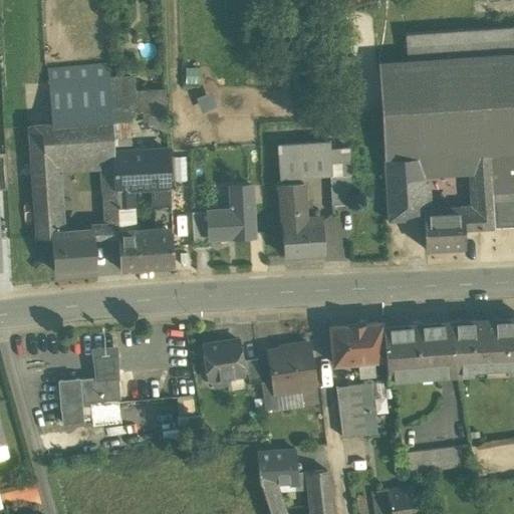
[(513,27),(406,34),(408,63),(513,55),(513,27)]
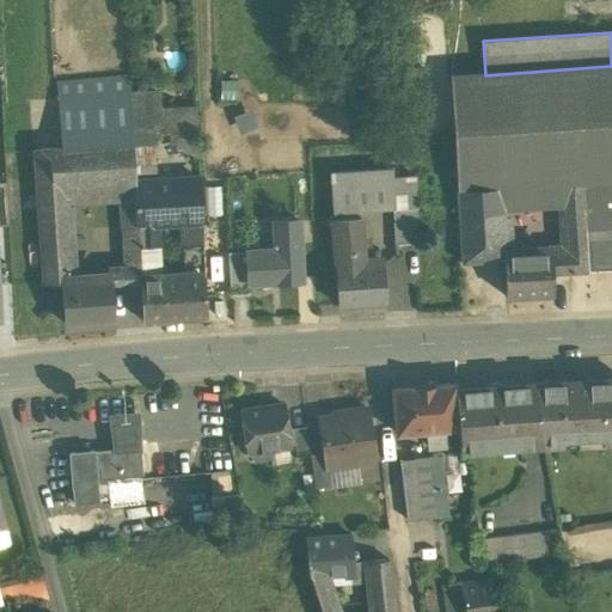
[(611,66),(485,75),(451,78),(457,191),(502,189),(508,189),(506,145),(580,141),(611,140),(611,161),(611,66)]
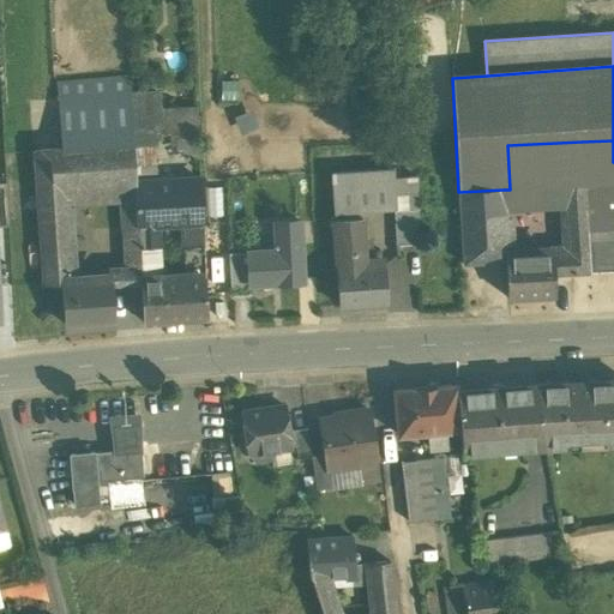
[(130,79),(59,83),(62,148),(132,144),(130,97),(130,79)]
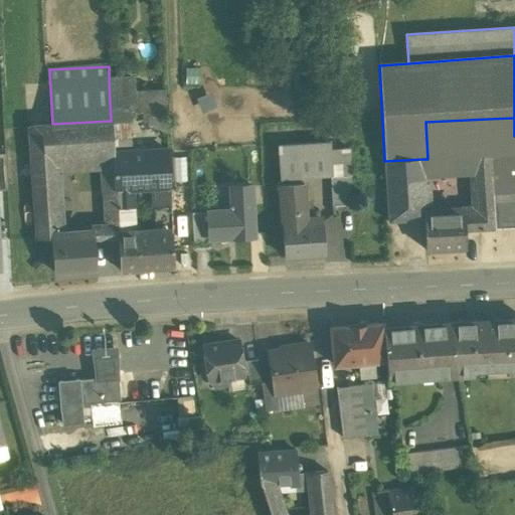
[(133,79),(109,81),(111,121),(128,120),(135,107),(133,79)]
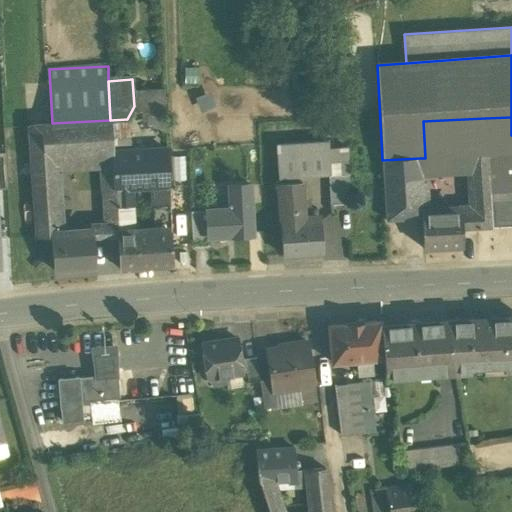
[(165,88),(139,89),(140,112),(150,112),(151,126),(167,130),(165,88)]
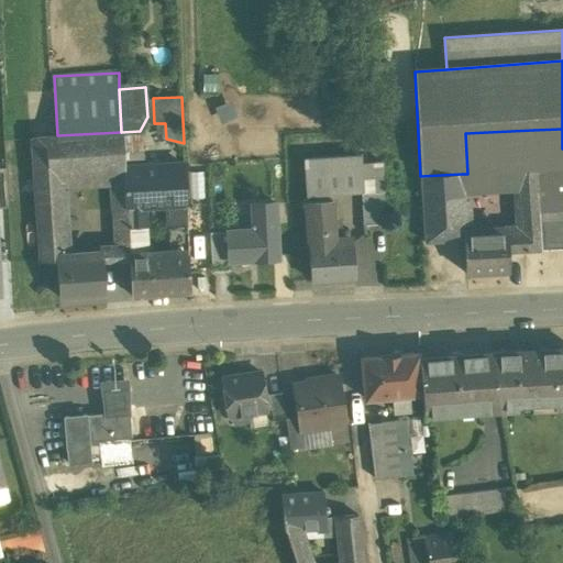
[(562,148),(562,129),(533,130),(536,170),(538,210),(562,209),(562,148)]
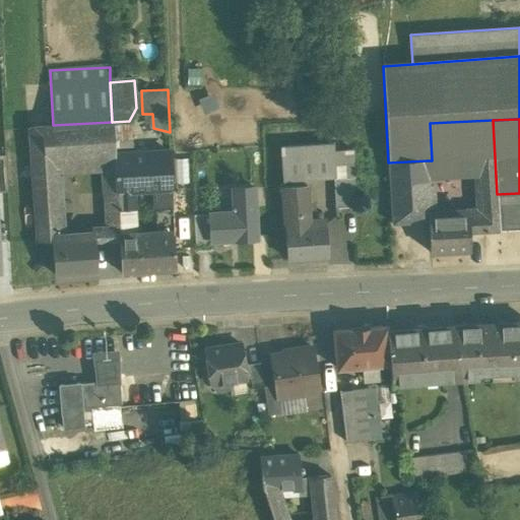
[(493,120),(430,123),(432,160),(478,158),(495,157),(493,120)]
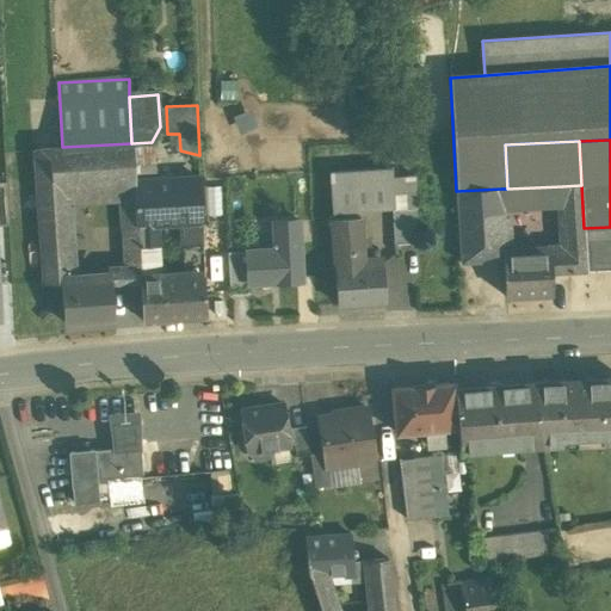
[(152,142),(131,143),(133,166),(153,165),(152,142)]
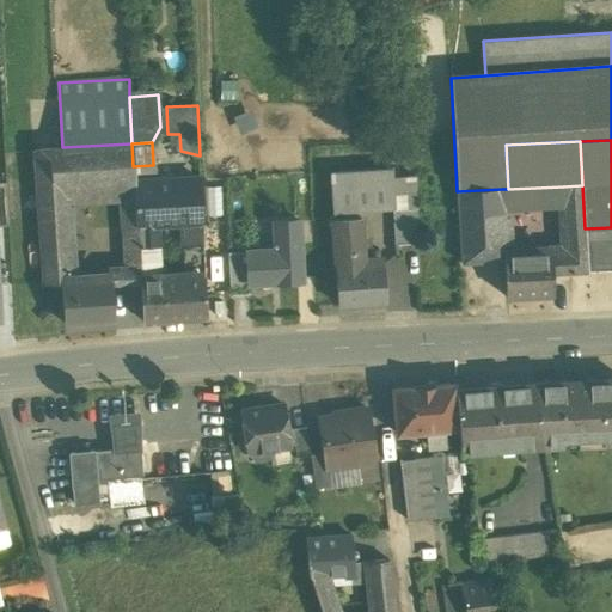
[(62,147),(36,148),(37,188),(66,187),(134,181),(133,166),(132,144),(62,147)]
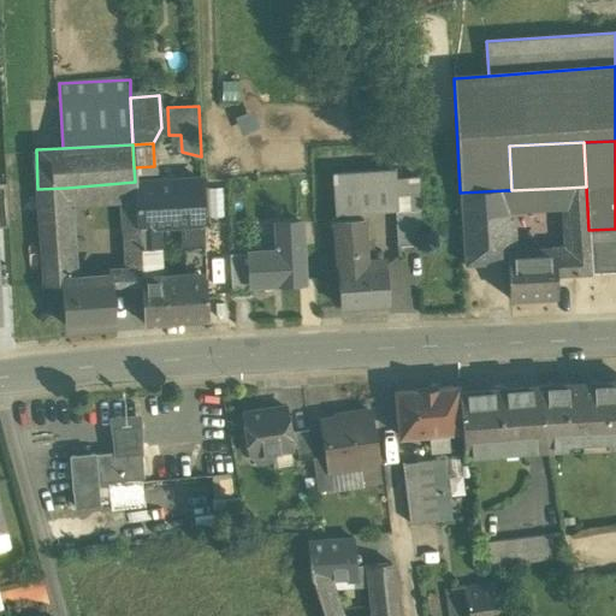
[(154,166),(134,167),(135,182),(135,185),(157,184),(155,166),(154,166)]
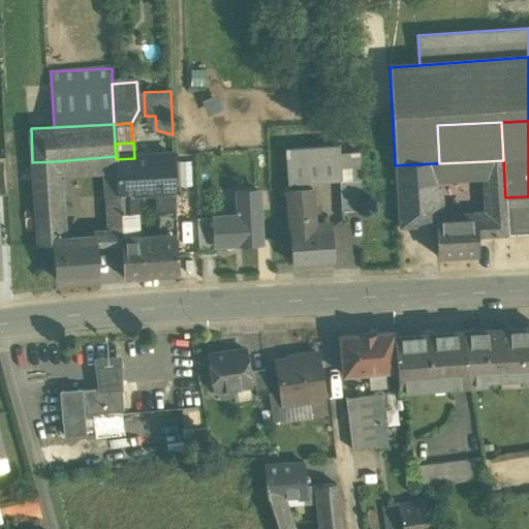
[(338,145),(285,148),(287,178),(304,177),(340,175),(338,152),(338,145)]
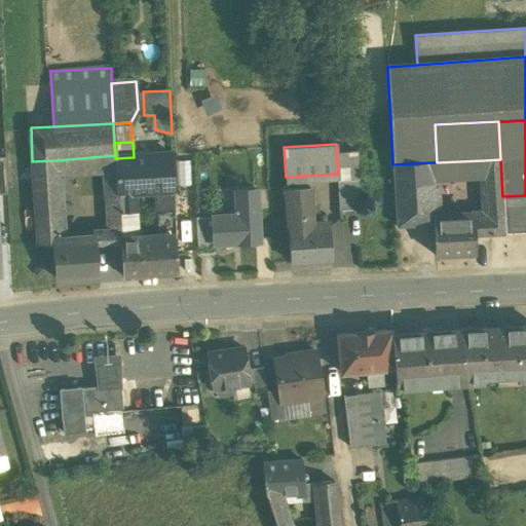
[(354,150),(336,151),(338,174),(338,180),(357,179),(354,150)]
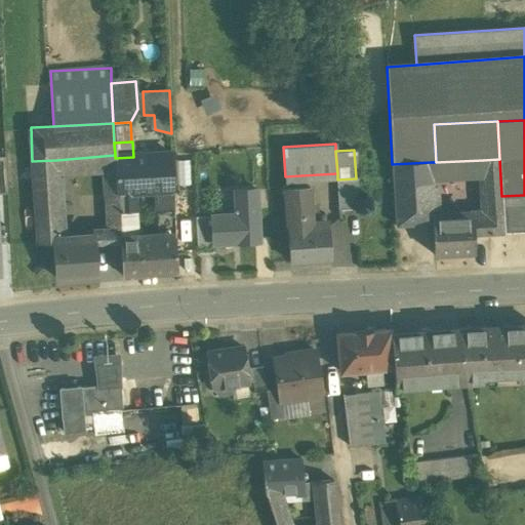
[(133,157),(115,158),(117,191),(133,190),(157,188),(173,186),(172,155),(133,157)]
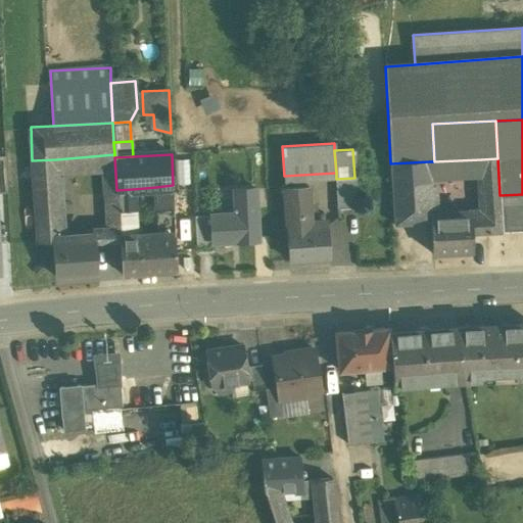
[(497,158),(481,159),(484,216),(485,234),(502,234),(501,207),(500,195),(497,158)]
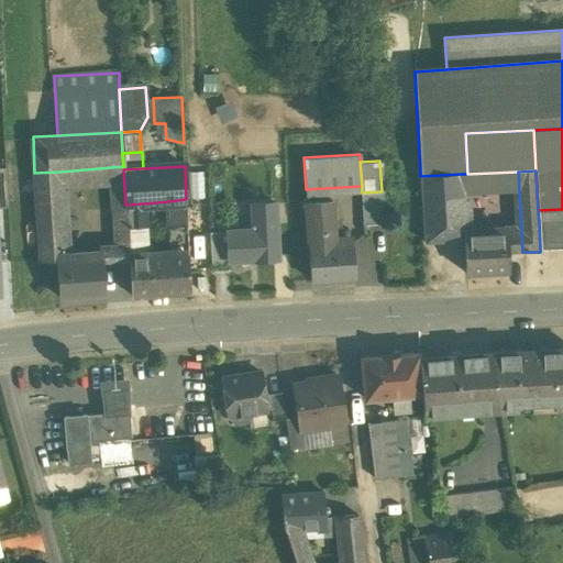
[(61,172),(34,173),(39,258),(56,258),(65,257),(61,172)]
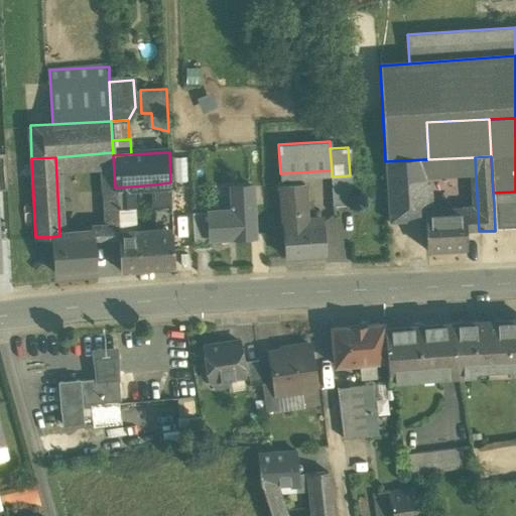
[(423,159),(385,161),(389,223),(425,221),(425,216),(426,215),(423,159)]
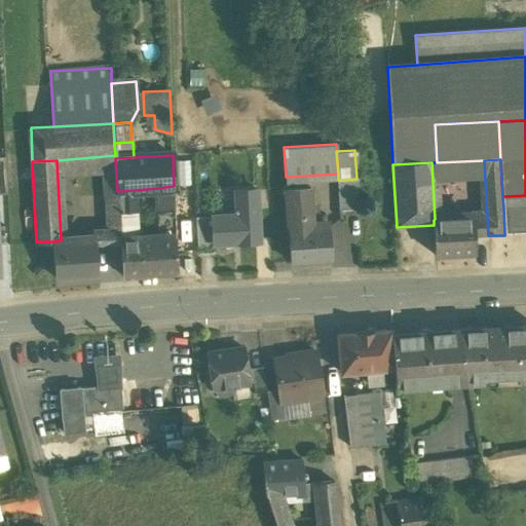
[(302,176),(286,177),(286,187),(307,186),(302,176)]
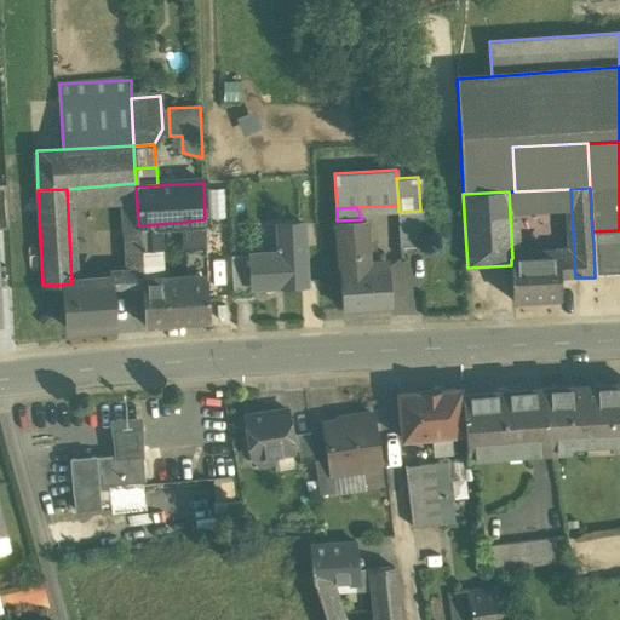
[(420,211),(399,212),(401,247),(424,246),(420,211)]
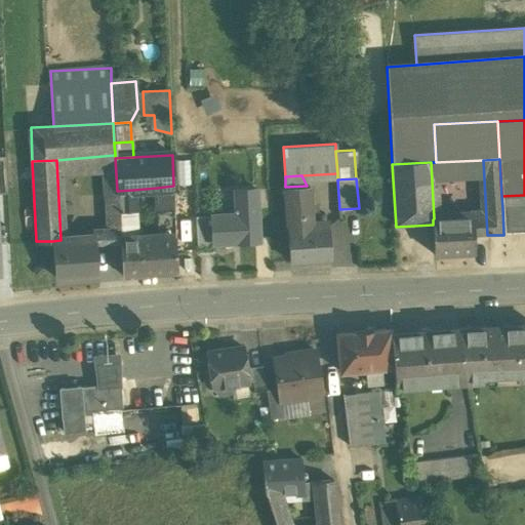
[(173,186),(157,188),(159,228),(164,235),(174,235),(175,235),(173,186)]
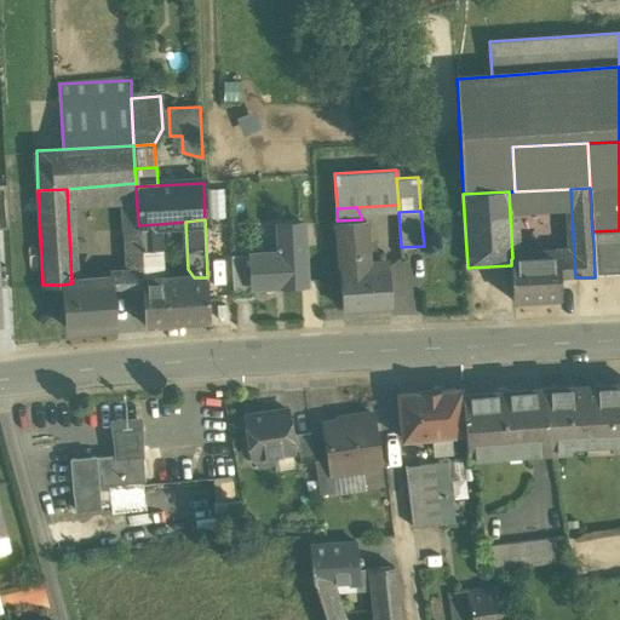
[(362,219),(337,220),(340,269),(366,267),(365,253),(362,219)]
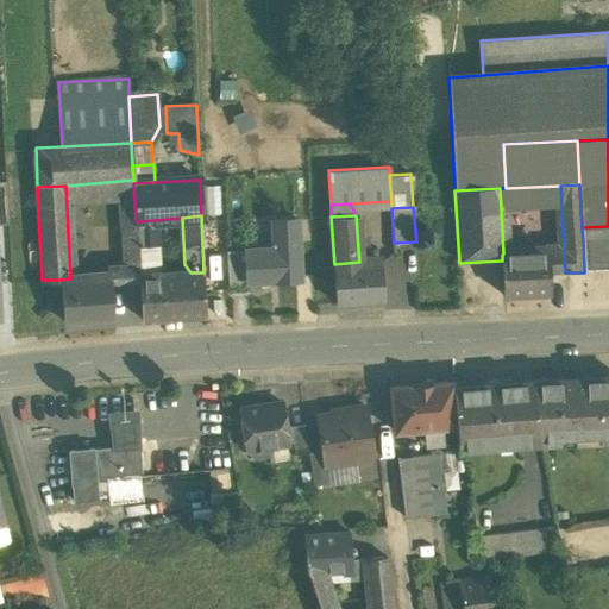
[(155,220),(136,221),(136,224),(137,245),(152,244),(157,239),(155,220)]
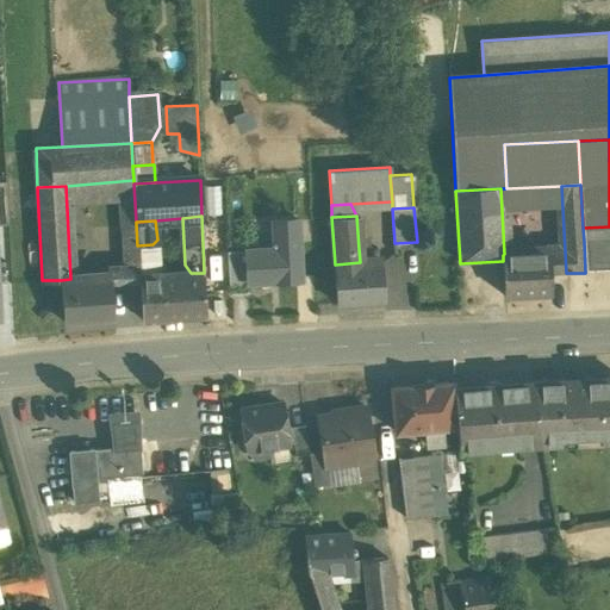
[(247,251),(249,281),(299,279),(297,221),(274,222),(275,250),(247,251)]
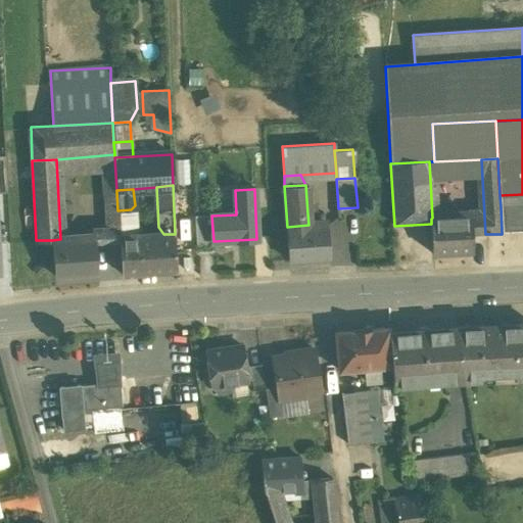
[(116,192),(105,193),(109,242),(120,241),(117,210),(116,192)]
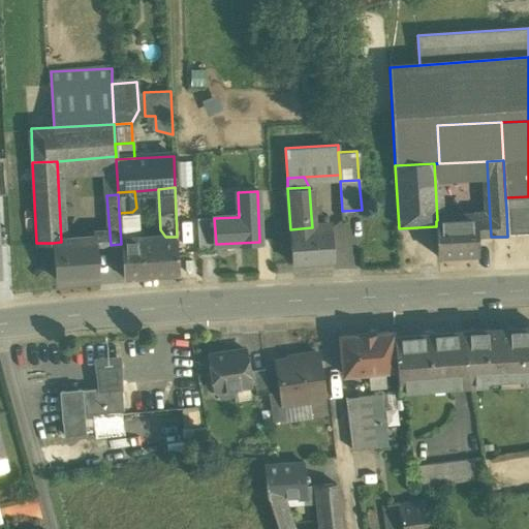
[(528,196),(505,197),(506,210),(528,208),(528,196)]
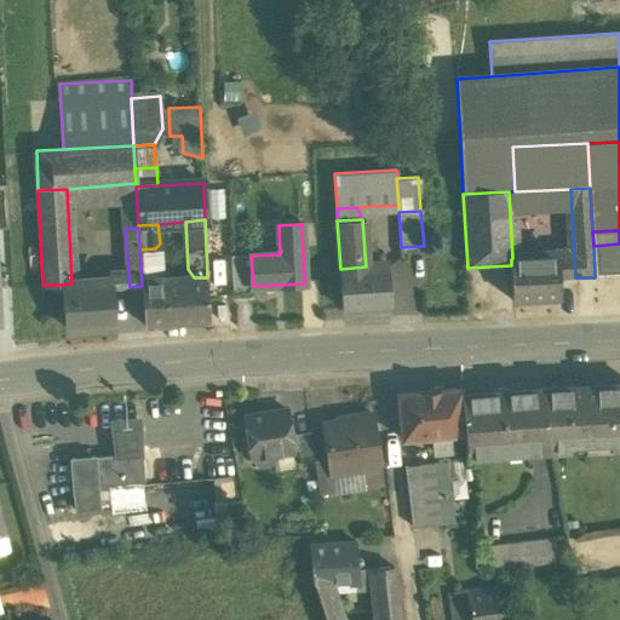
[(619,244),(593,246),(595,277),(619,275),(619,244)]
